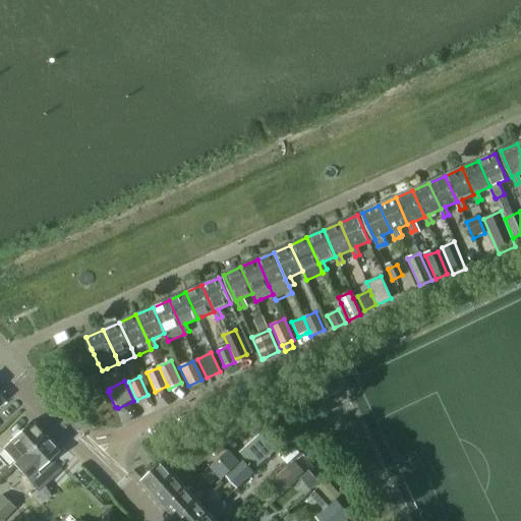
[(15,462),(45,437),(31,421),(9,441),(10,442),(2,449),(15,462)]
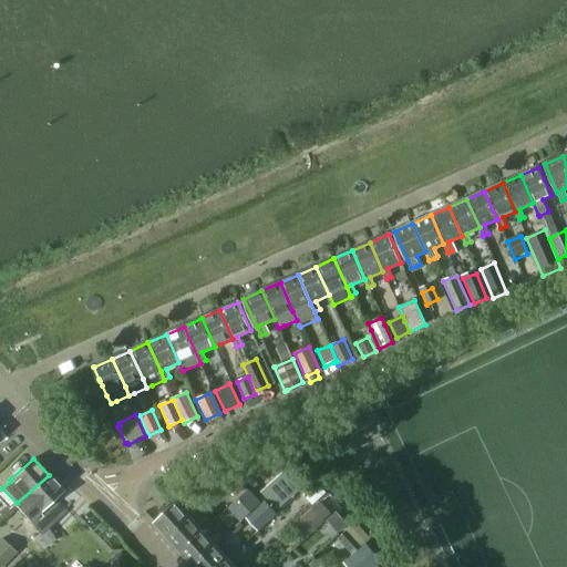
[(232,482),(224,474),(215,464),(204,475),(205,476),(219,492),(227,485),(232,482)]
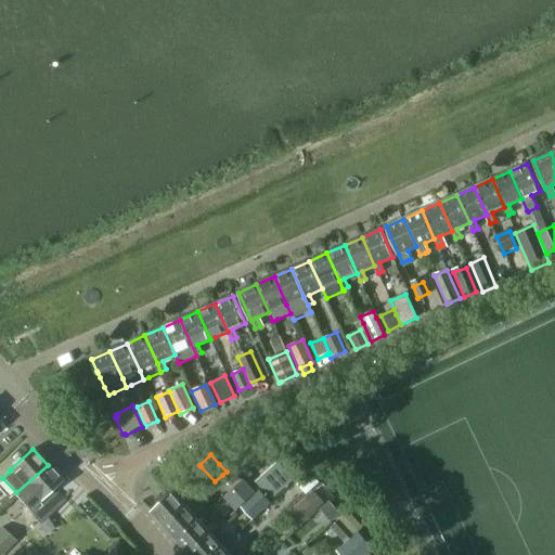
[(256,482),(271,500),(302,472),(287,454),(256,482)]
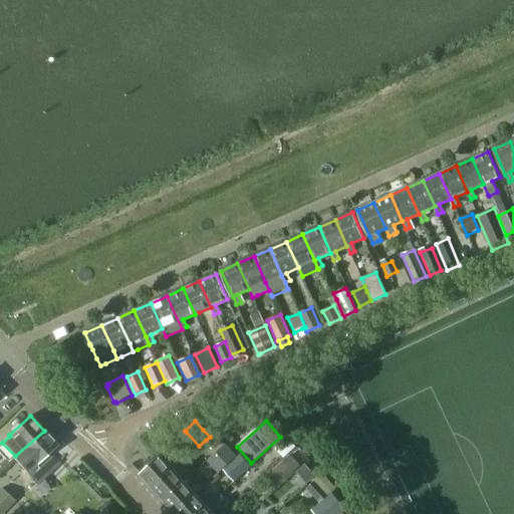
[(56,445),(44,431),(22,450),(15,457),(24,467),(24,466),(28,471),(35,464),(56,445)]
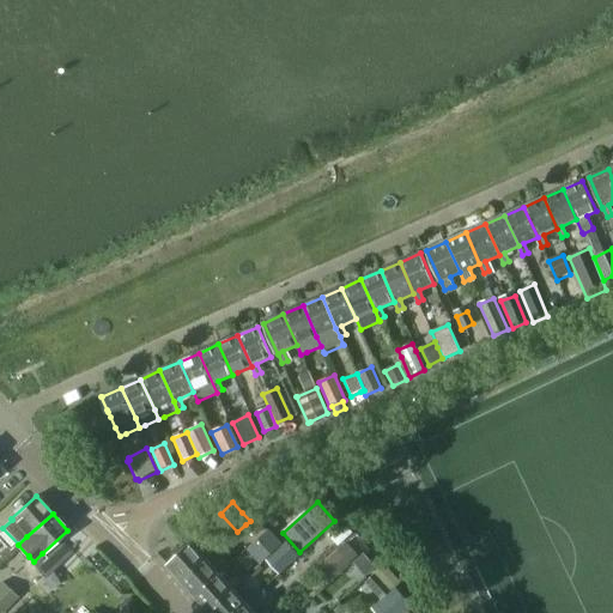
[(267,532),(254,517),(250,521),(246,525),(259,539),(267,532)]
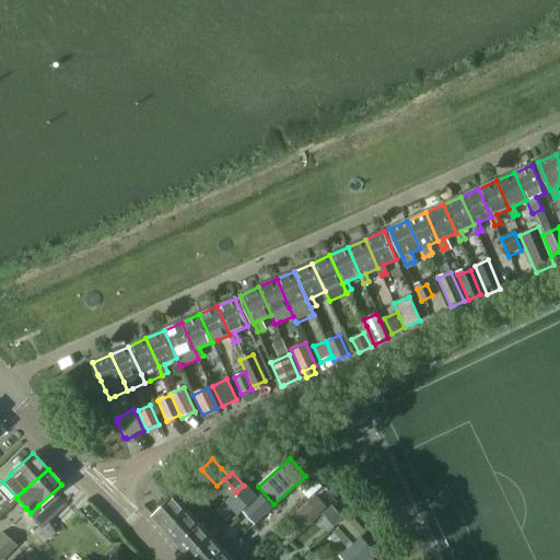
[(312,476),(299,487),(308,499),(322,487),(312,476)]
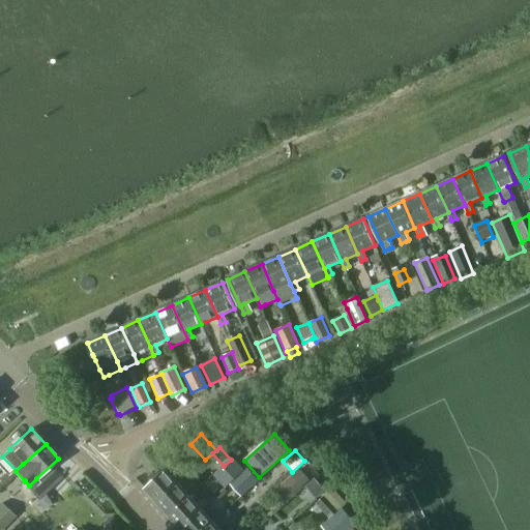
[(224,466),(223,467),(234,479),(243,471),(232,459),(231,460),(224,466)]
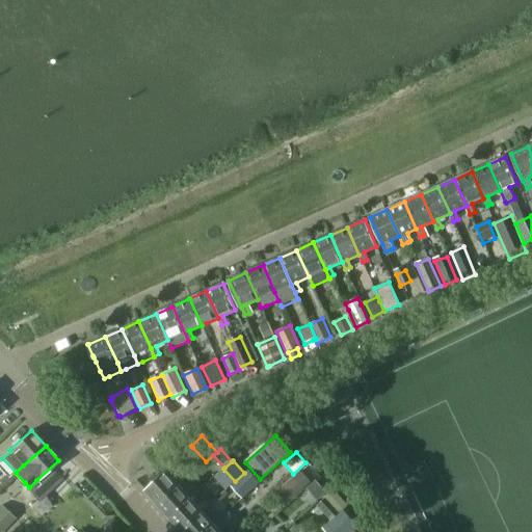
[(259,483),(247,470),(244,473),(235,481),(246,495),(259,483)]
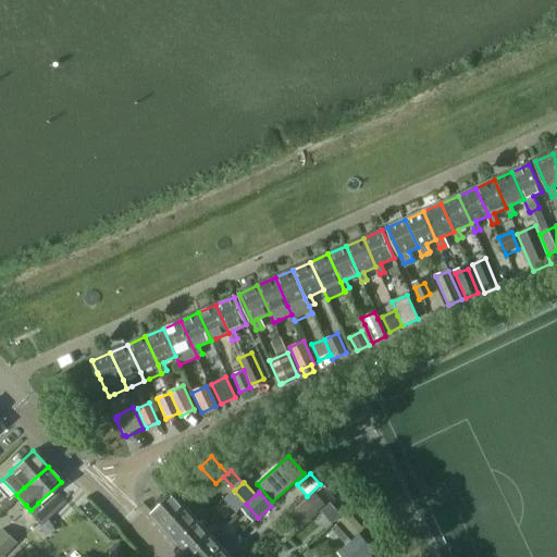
[(313,493),(289,516),(300,529),(325,505),(313,493)]
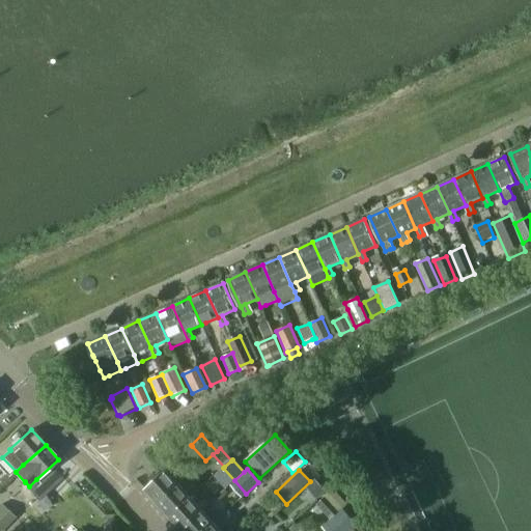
[(145,490),(158,503),(178,484),(185,478),(182,474),(174,480),(166,471),(163,474),(145,490)]
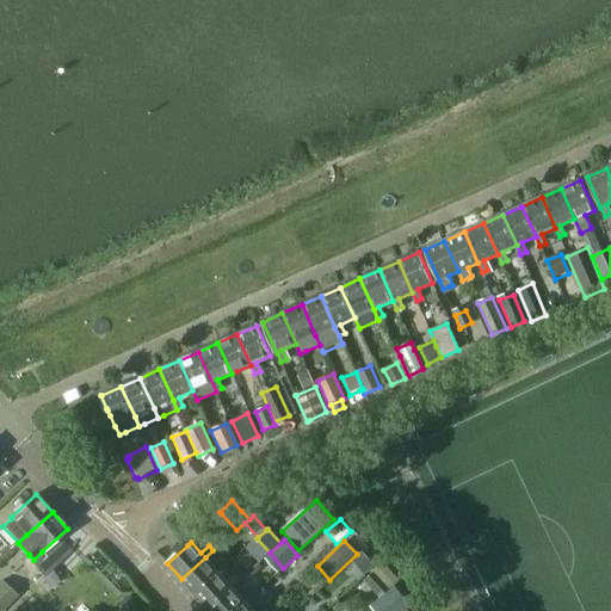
[(378,562),(366,548),(355,559),(366,573),(378,562)]
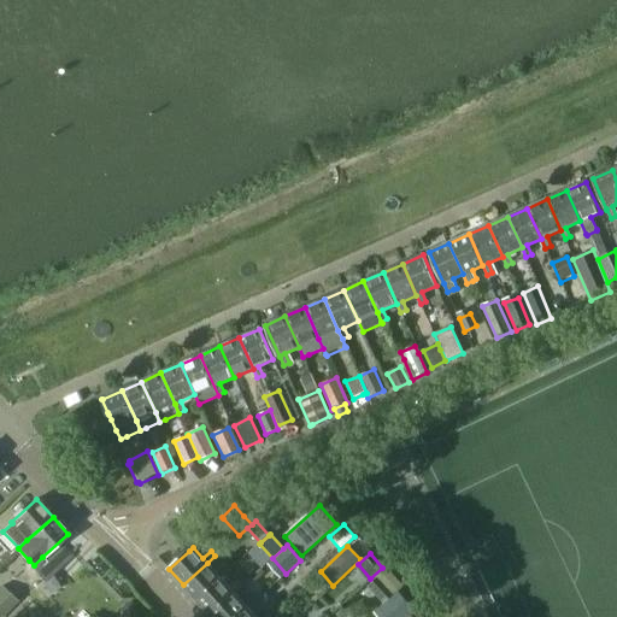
[(183,585),(197,600),(221,579),(229,570),(224,565),(216,574),(207,563),(183,585)]
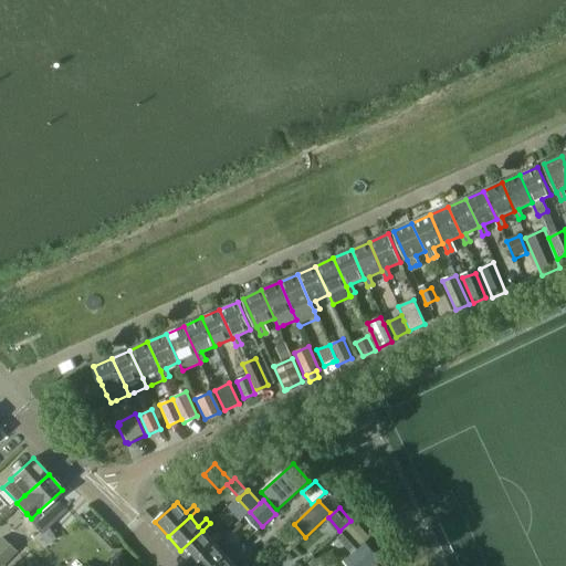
[(336,538),(350,554),(360,545),(360,543),(364,541),(353,527),(348,531),(347,528),(336,538)]
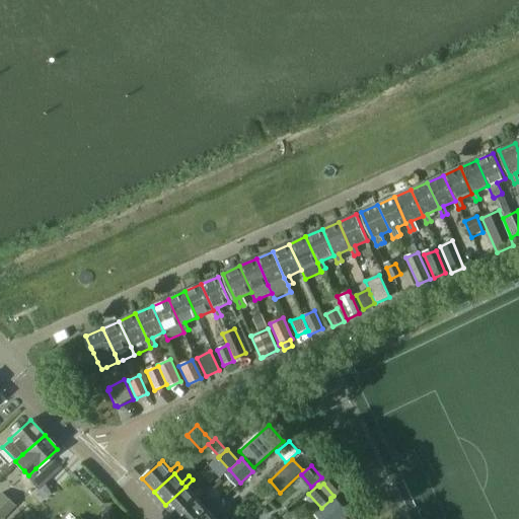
[(165,505),(176,518),(197,500),(204,493),(201,489),(194,496),(186,487),(165,505)]
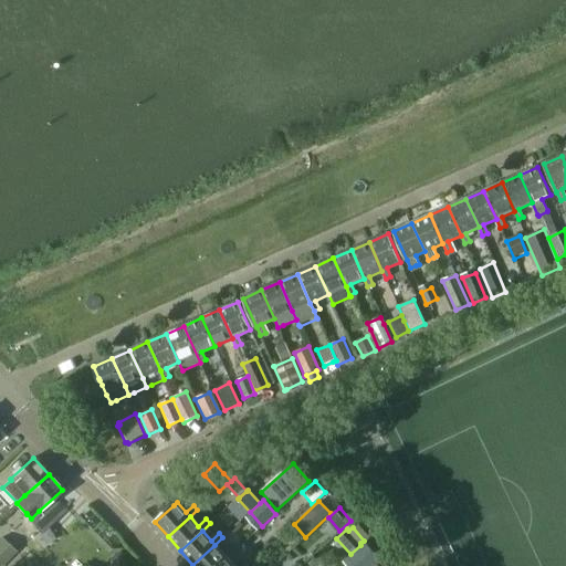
[(3,537),(0,541),(0,565),(3,565),(18,553),(3,537)]
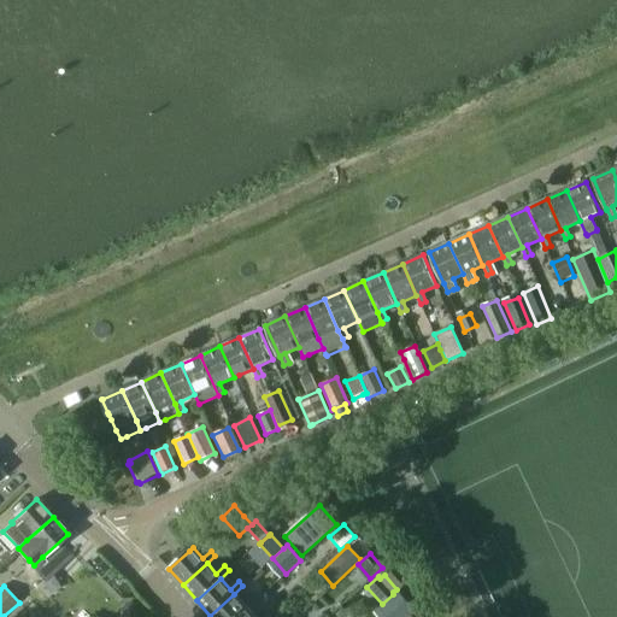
[(211,616),(239,616),(248,609),(257,601),(252,597),(242,586),(234,594),(210,616),(211,616)]
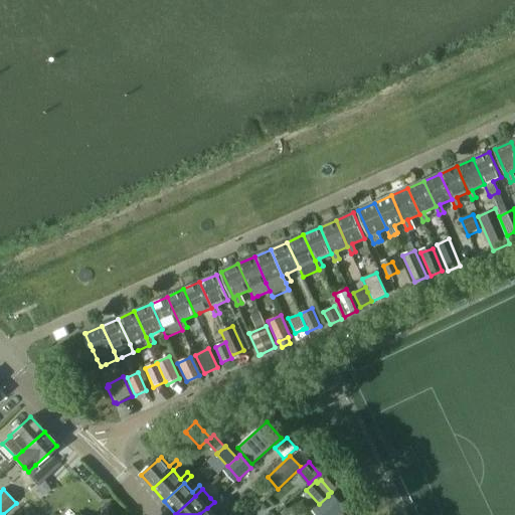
[(313,512),(315,514),(341,514),(344,513),(346,511),(333,495),(313,512)]
